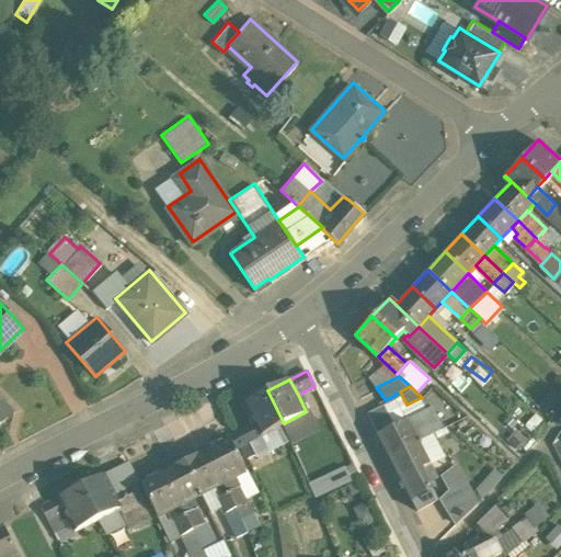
[(267,390),(244,402),(254,422),(261,434),(284,423),(267,390)]
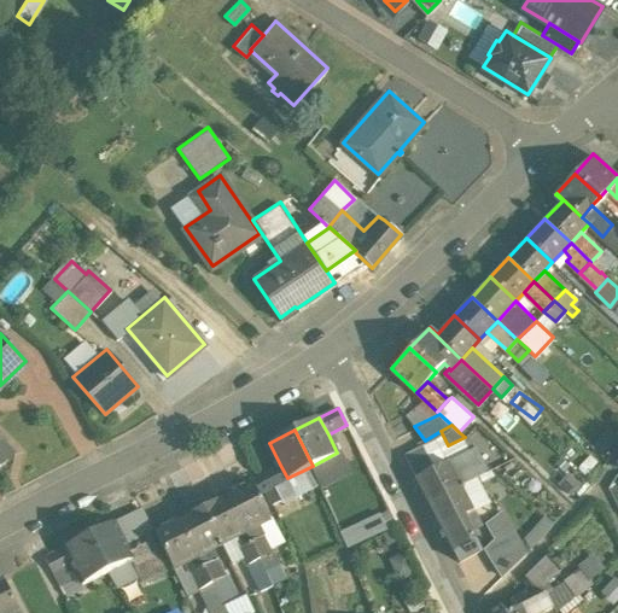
[(441,431),(425,441),(426,443),(423,444),(433,467),(448,460),(473,447),(465,437),(448,445),(441,431)]
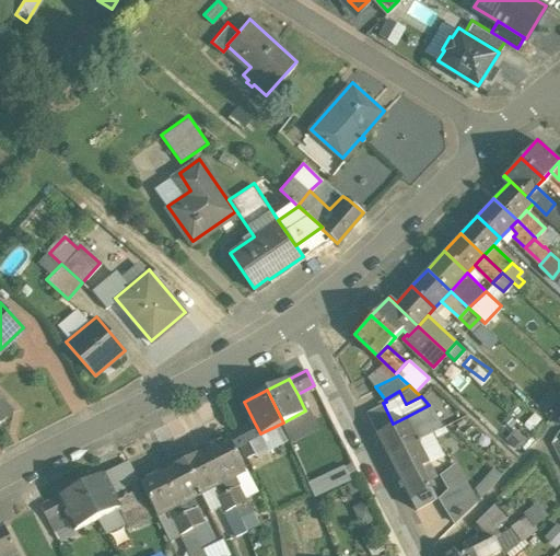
[(0,419),(10,409),(0,400),(0,419)]
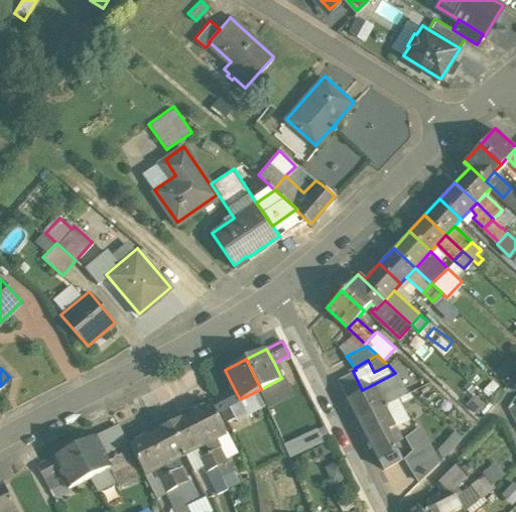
[(353,371),(338,378),(348,397),(362,390),(353,371)]
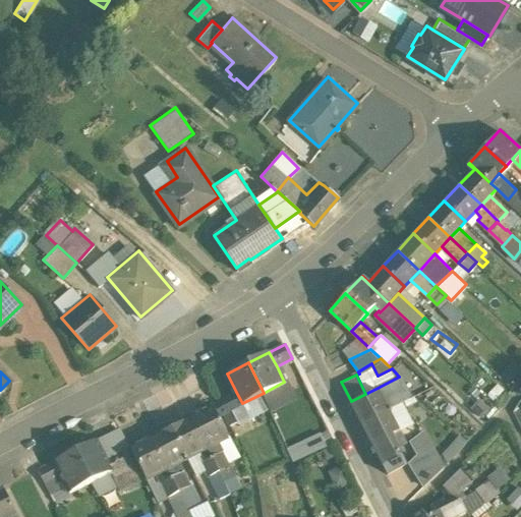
[(399,377),(378,388),(388,408),(409,397),(399,377)]
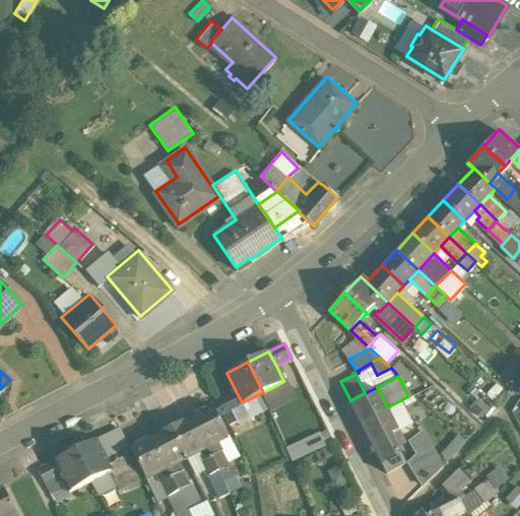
[(365,393),(350,400),(361,422),(387,407),(377,387),(365,393)]
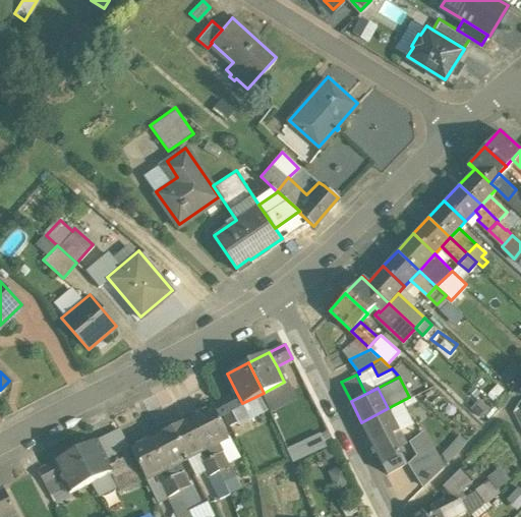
[(236,392),(213,404),(219,415),(224,413),(232,409),(242,403),(236,392)]
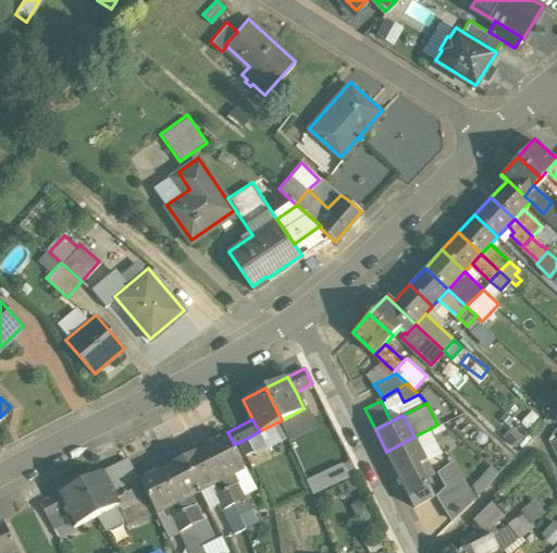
[(234,444),(227,432),(205,443),(222,476),(233,470),(244,465),(234,444)]
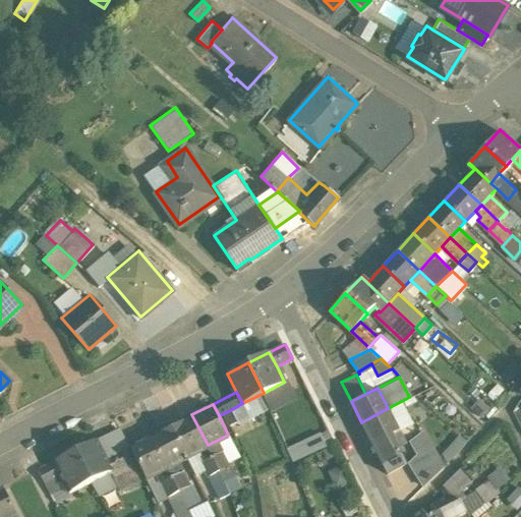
[(405,442),(388,408),(361,422),(387,472),(405,463),(397,446),(405,442)]
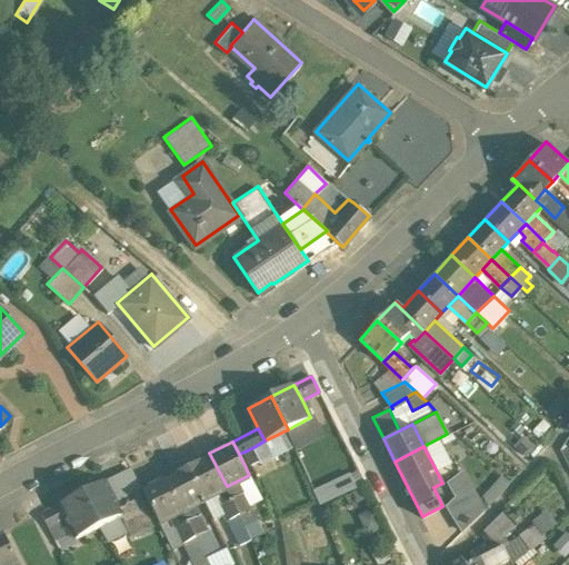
[(253,447),(245,452),(250,463),(259,458),(253,447)]
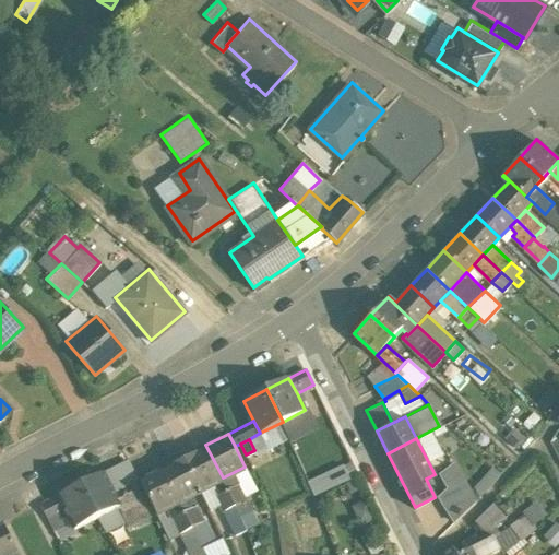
[(223,477),(205,445),(182,457),(199,489),(211,484),(223,477)]
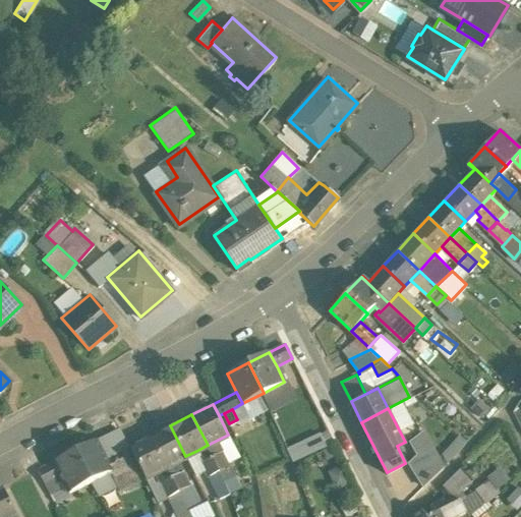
[(170,425),(151,436),(166,466),(177,460),(185,456),(170,425)]
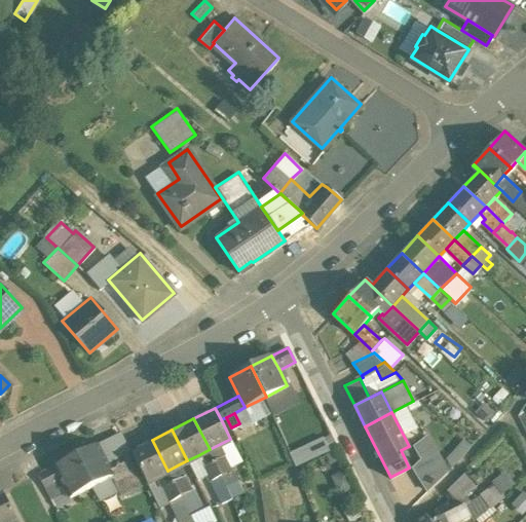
[(333,432),(291,448),(296,461),(338,445),(333,432)]
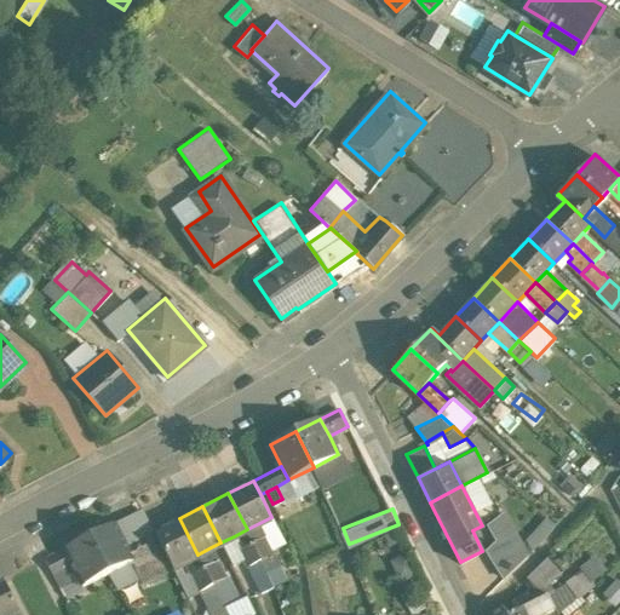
[(503,511),(488,523),(498,539),(487,549),(505,578),(527,555),(503,511)]
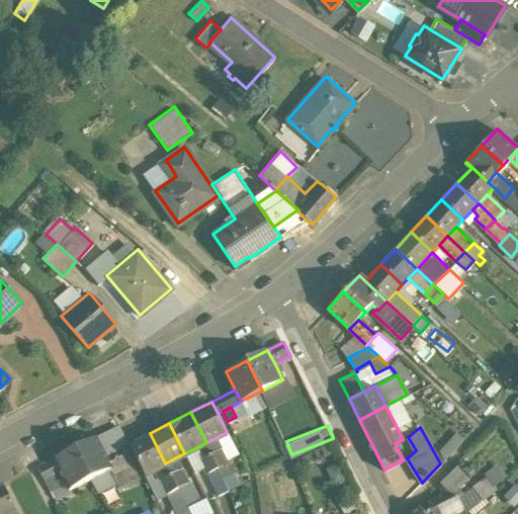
[(150,433),(128,443),(144,474),(154,469),(165,463),(150,433)]
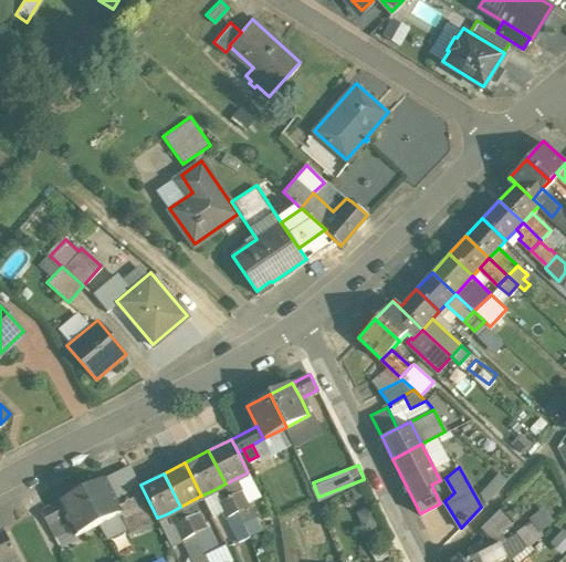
[(103,478),(81,490),(97,522),(118,512),(119,511),(114,499),(103,478)]
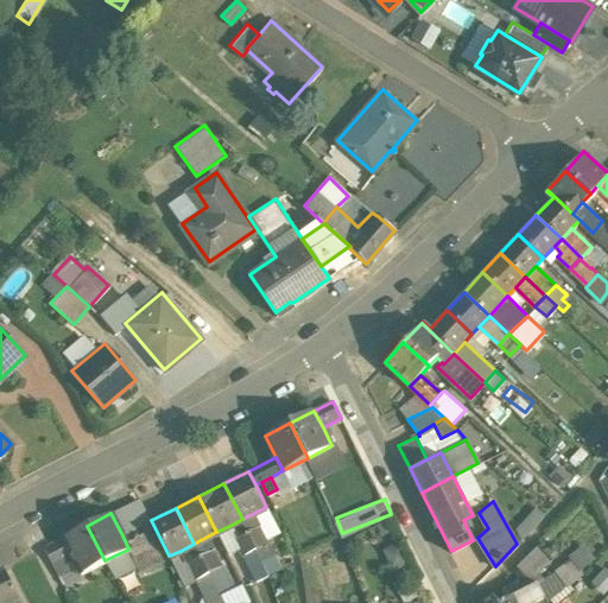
[(268,540),(254,513),(242,519),(257,547),(268,540)]
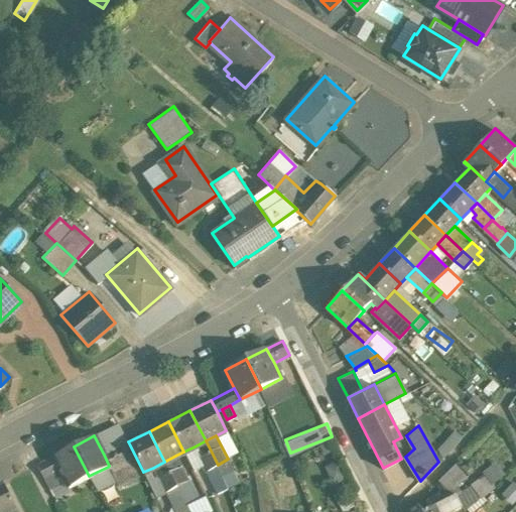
[(206,440),(195,446),(207,470),(218,465),(206,440)]
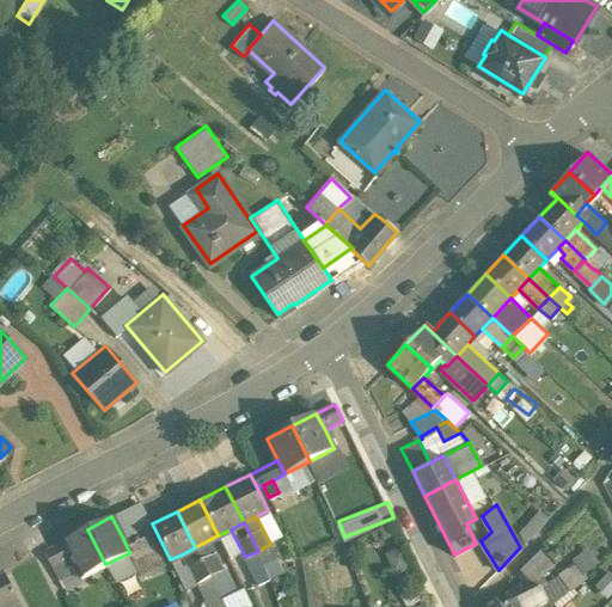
[(146,527),(123,539),(129,552),(152,541),(146,527)]
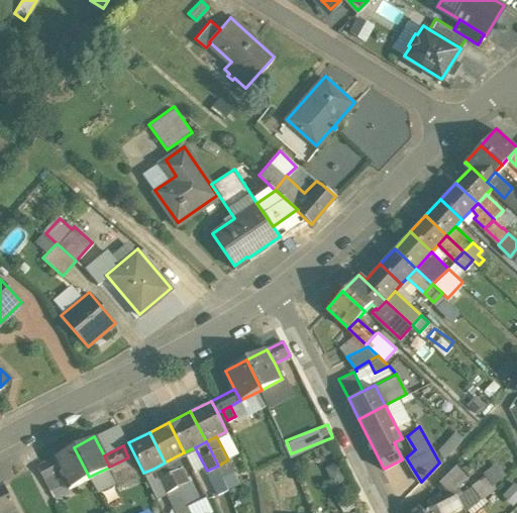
[(74,447),(53,457),(62,477),(68,488),(89,477),(74,447)]
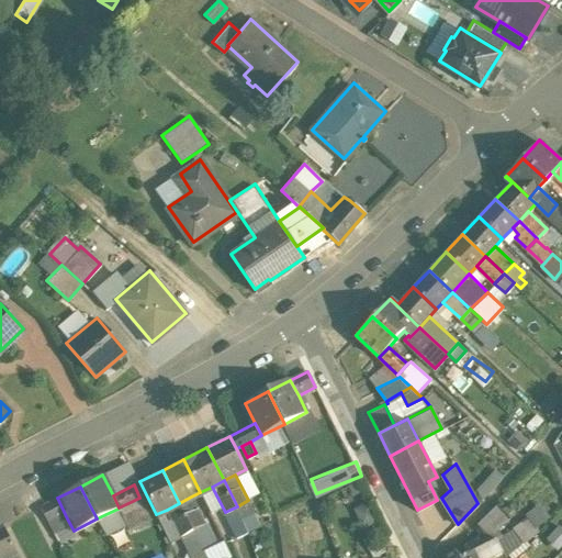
[(204,523),(191,497),(179,503),(191,528),(204,523)]
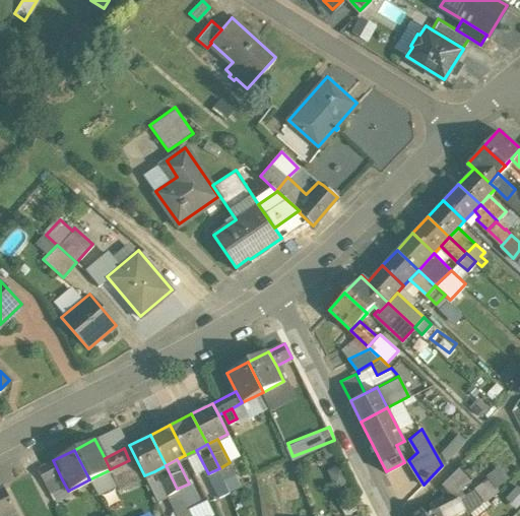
[(53,460),(38,468),(48,492),(60,486),(58,481),(62,479),(53,460)]
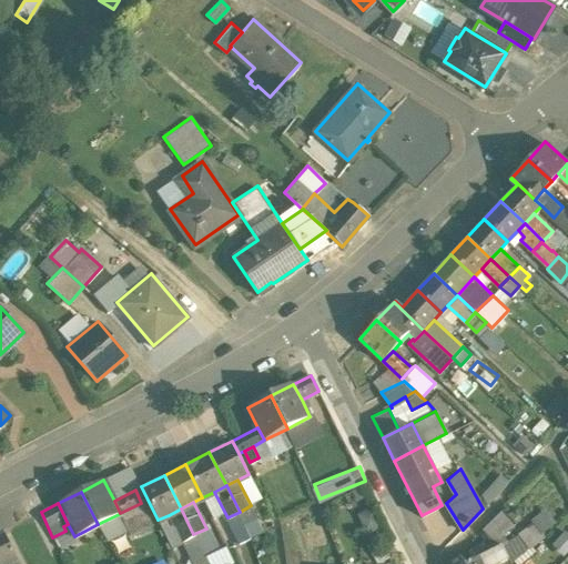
[(120,513),(119,514),(124,525),(148,514),(141,503),(120,513)]
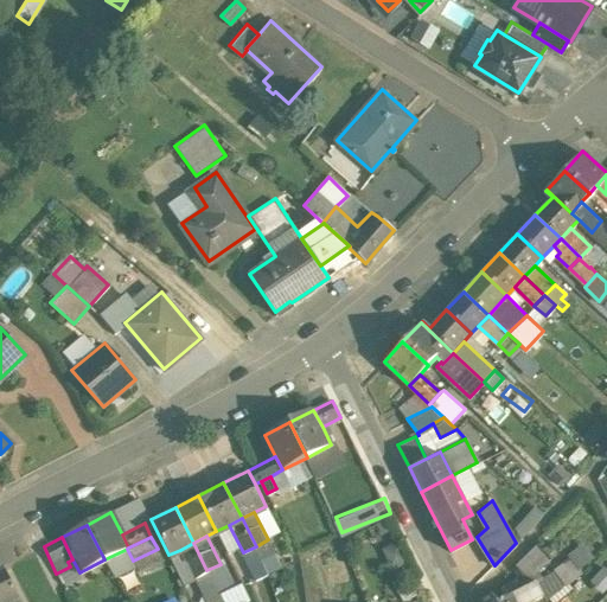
[(193,543),(180,550),(193,577),(206,570),(193,543)]
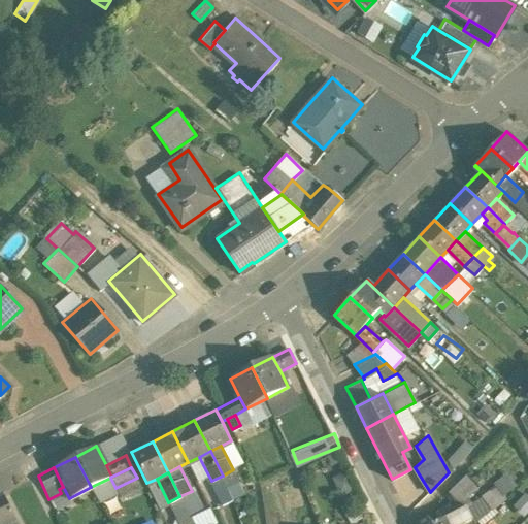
[(489,505),(519,487),(510,473),(481,492),(489,505)]
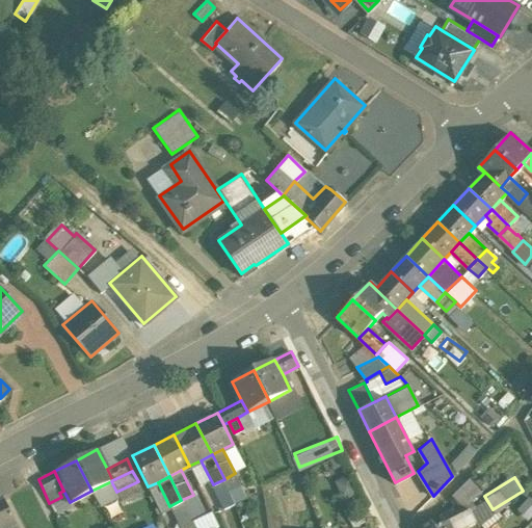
[(473,478),(455,490),(463,503),(481,492),(473,478)]
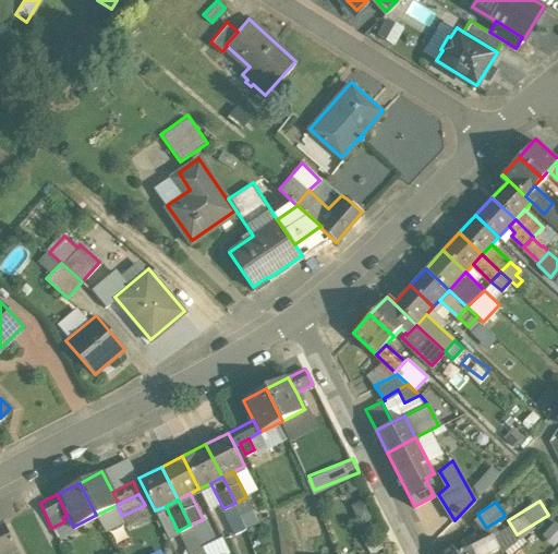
[(1,521),(0,521),(0,553),(5,553),(15,550),(1,521)]
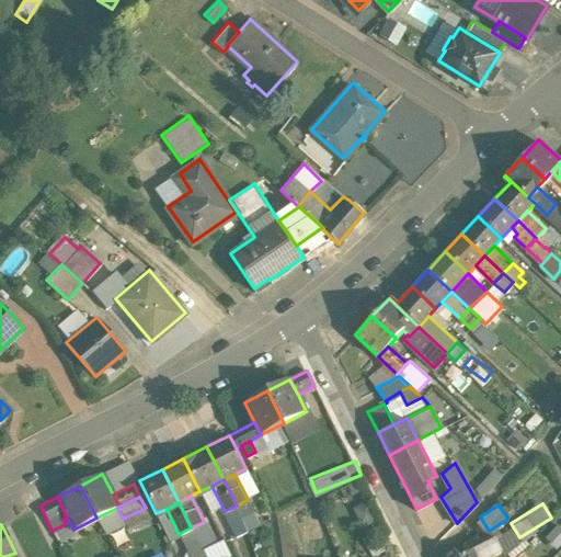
[(494,538),(472,549),(476,556),(488,556),(501,550),(494,538)]
